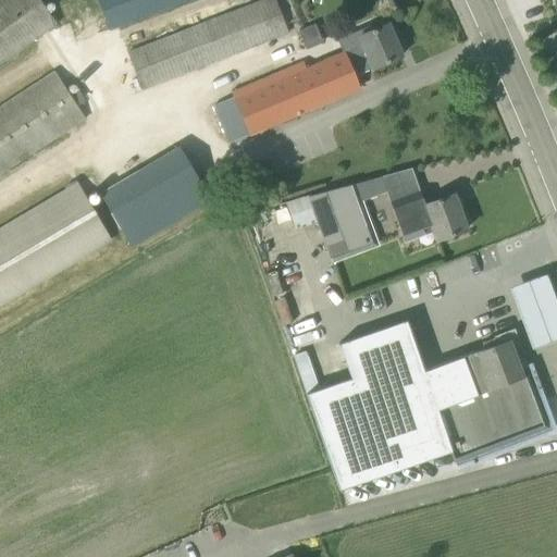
[(0,0),(0,63),(54,24),(36,0),(0,0)]
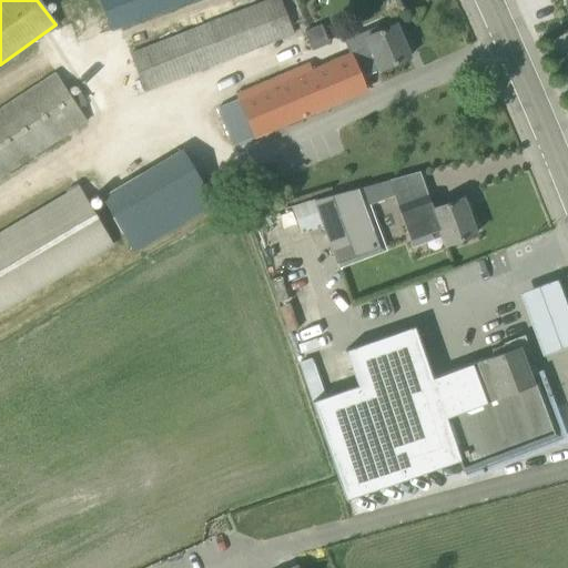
[(99,0),(112,31),(190,0),(99,0)]
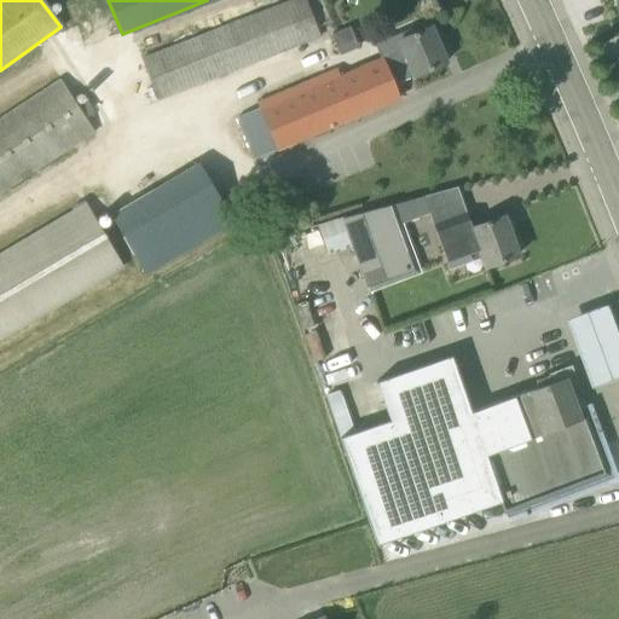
[(305,0),(289,0),(142,57),(158,100),(320,38),(305,0)]
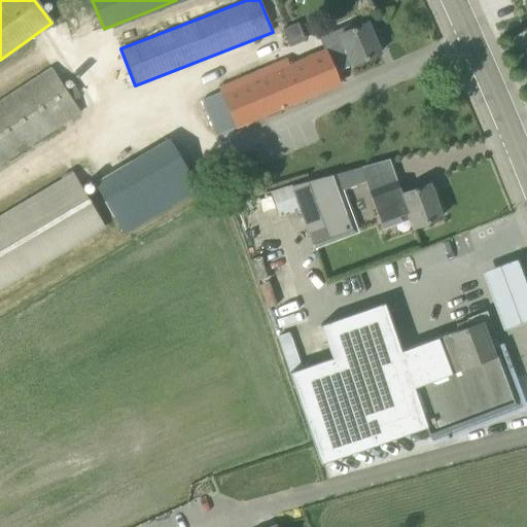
[(350,64),(380,53),(366,23),(339,35),(343,44),(326,51),(289,66),(287,61),(212,94),(213,97),(202,102),(215,135),(336,84),(330,71),(350,63),(350,64)]
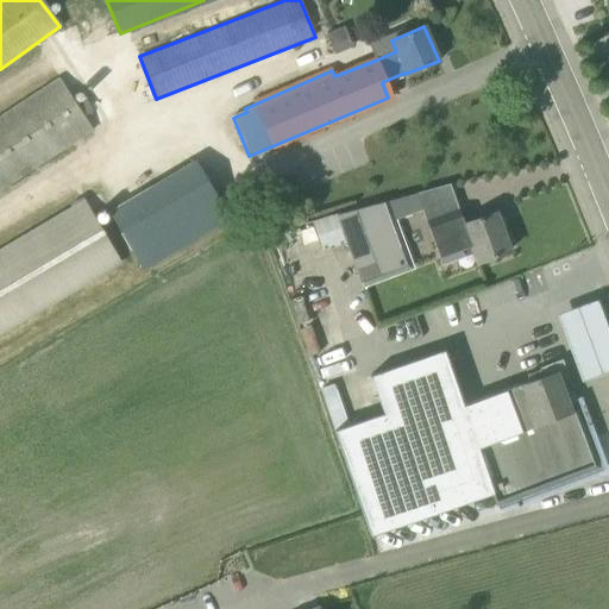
[(58,77),(0,115),(0,190),(93,130),(58,77)]
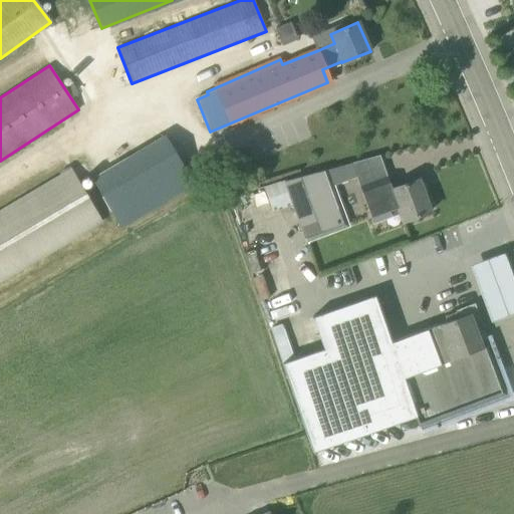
[(165,135),(91,178),(120,228),(195,185),(165,135)]
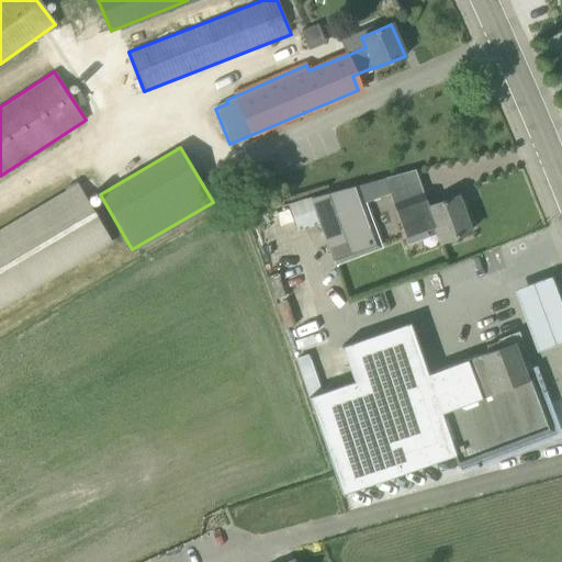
[(390,193),(384,179),(311,199),(319,224),(332,259),(374,244),(360,204),(367,202),(390,193)]
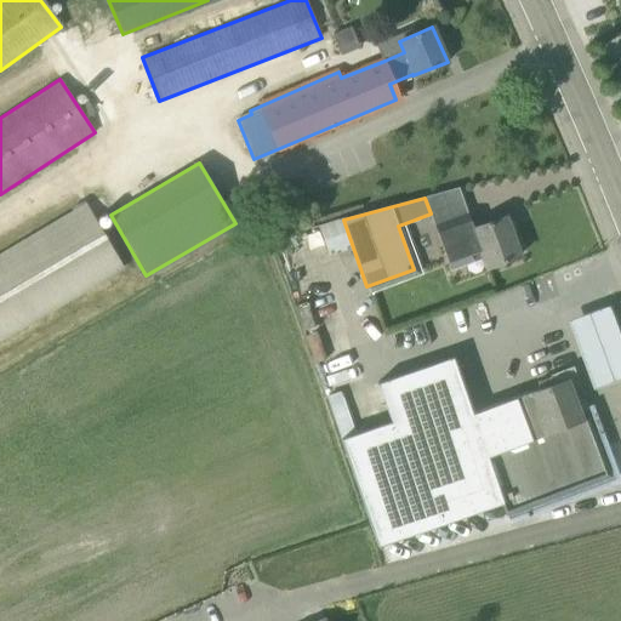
[(85,203),(0,252),(0,341),(124,268),(85,203)]
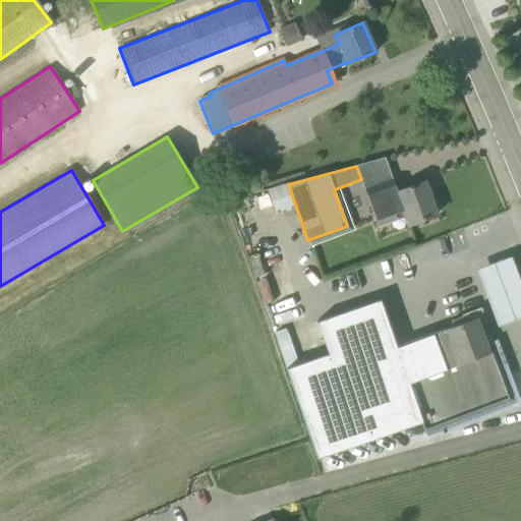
[(398,191),(393,177),(364,188),(375,218),(401,208),(404,218),(407,225),(437,215),(424,182),(398,191)]
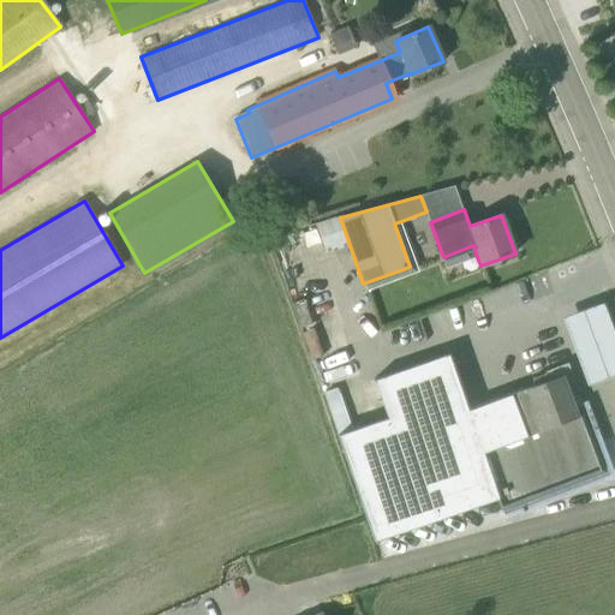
[(614,372),(614,329),(604,300),(563,315),(590,383),(614,372)]
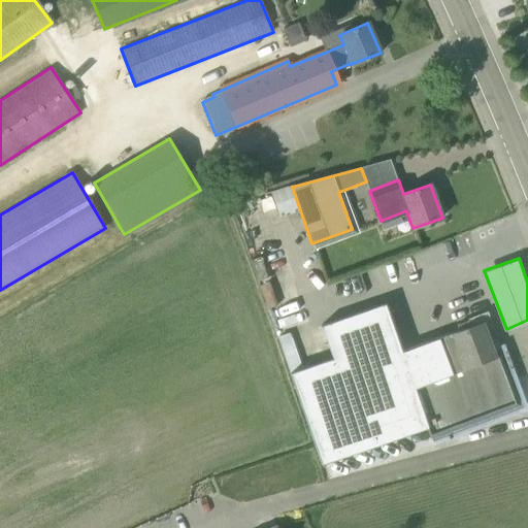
[(277,337),(315,446),(322,464),(426,429),(430,438),(519,404),(503,363),(495,359),(487,336),(493,334),(486,315),(457,325),(460,331),(452,334),(452,333),(401,352),(385,305),(322,327),(332,359),(302,369),(290,333),(277,337)]
